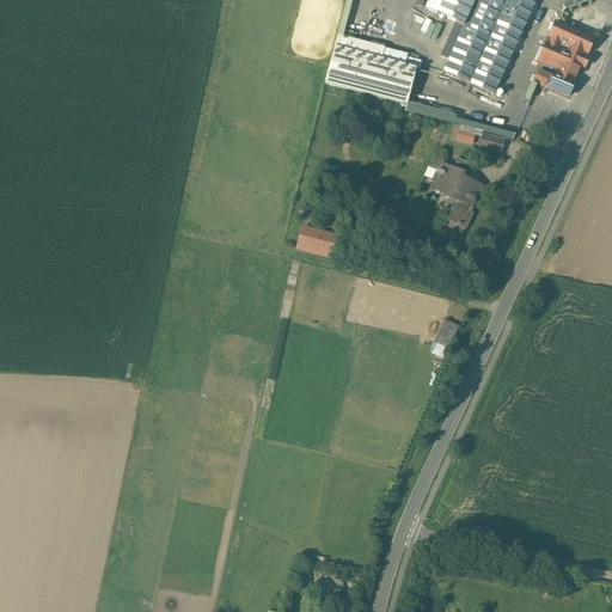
[(346,0),(337,37),(342,38),(352,0),(346,0)]
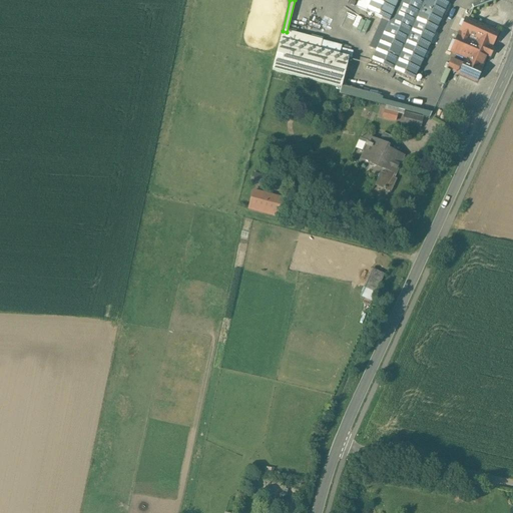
[(359,0),(356,8),(366,13),(371,0),(359,0)]
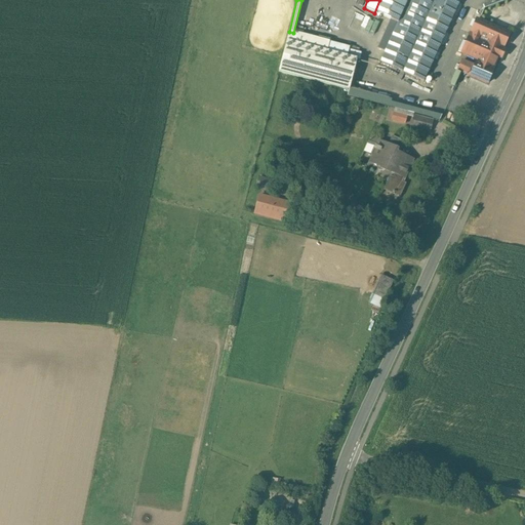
[(379,0),(374,13),(397,24),(418,34),(434,0),(379,0)]
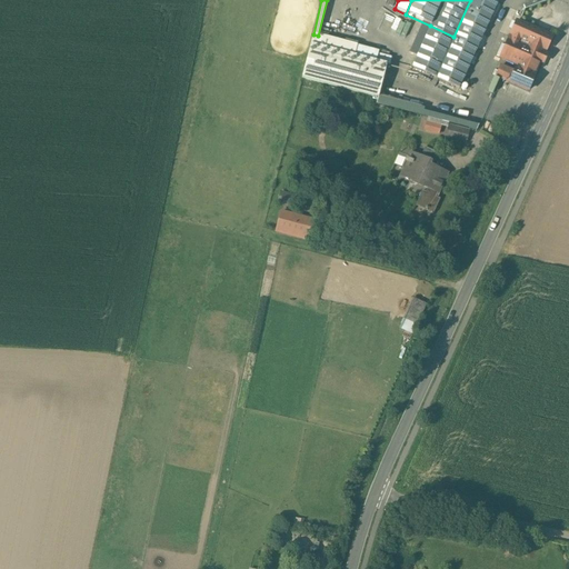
[(485,0),(470,0),(453,37),(430,26),(411,68),(459,89),(496,5),(485,0)]
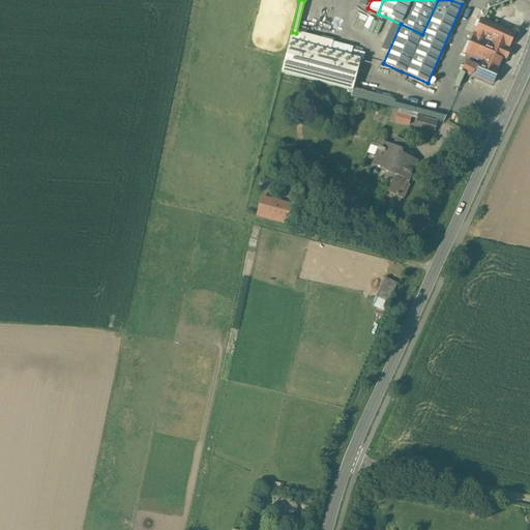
[(513,35),(480,20),(466,54),(482,61),(481,64),(480,63),(478,67),(466,61),(462,71),(492,85),(498,70),(497,70),(502,59),(505,60),(509,52),(506,50),(507,48),(508,48),(513,35)]
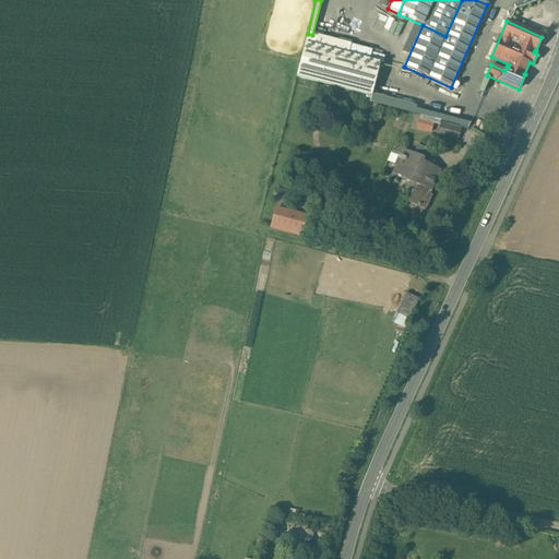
[(308,34),(296,76),(370,96),(379,64),(347,56),(351,45),(312,35),(308,34)]
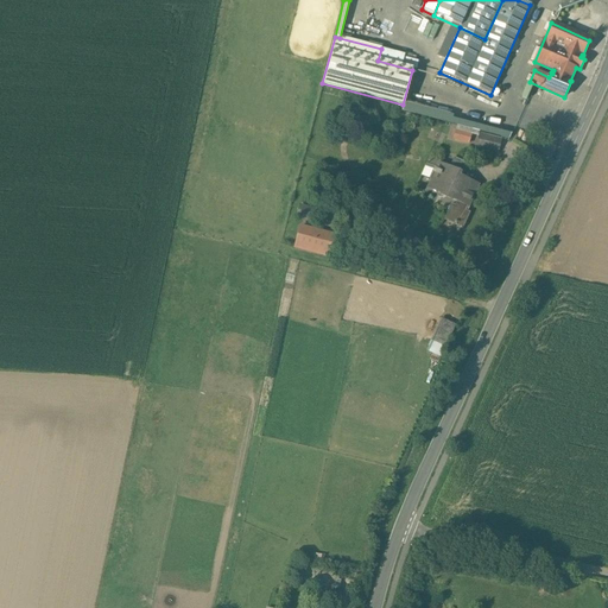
[(526,83),(520,99),(525,101),(531,86),(526,83)]
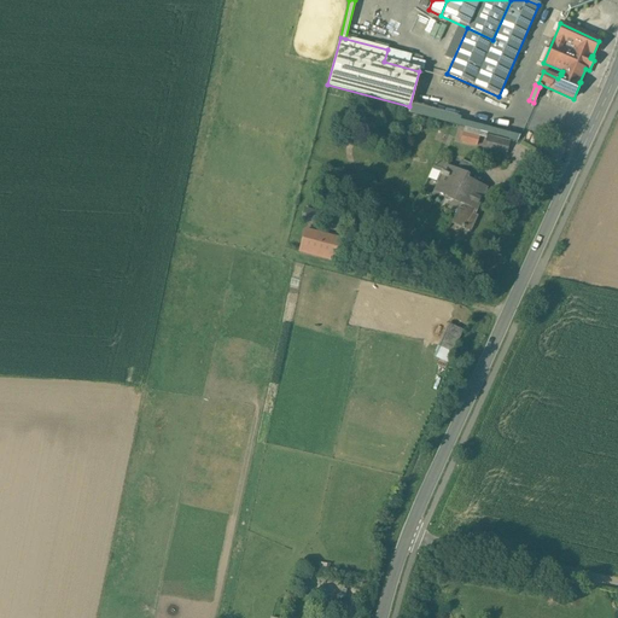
[(342,98),(344,89),(333,87),(332,95),(342,98)]
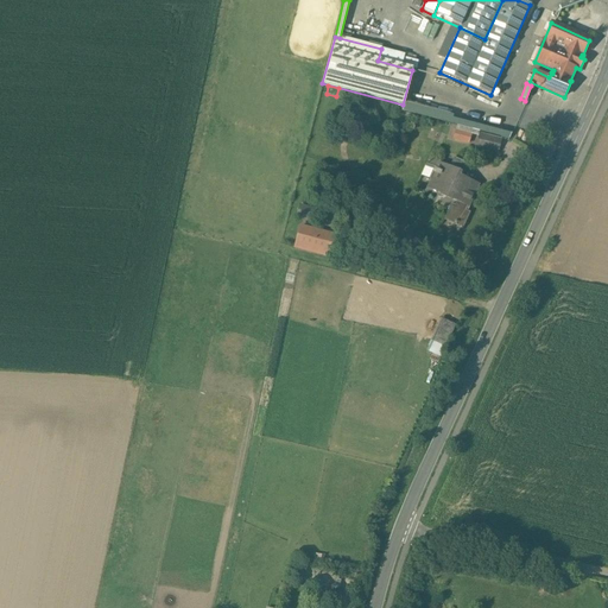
[(453,158),(448,169),(437,164),(435,170),(434,170),(432,172),(436,175),(430,187),(442,191),(441,194),(449,197),(449,196),(456,200),(454,204),(450,203),(443,220),(461,228),(468,213),(464,211),(476,187),(460,179),(466,164),(453,158)]
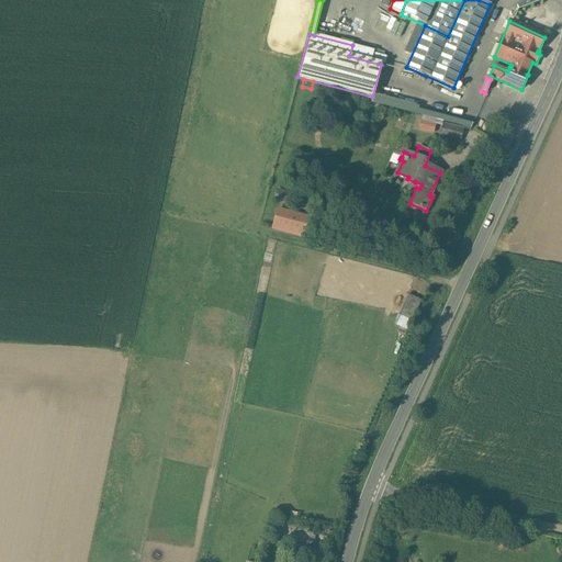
[(296,194),(277,189),(274,200),(293,205),(296,194)]
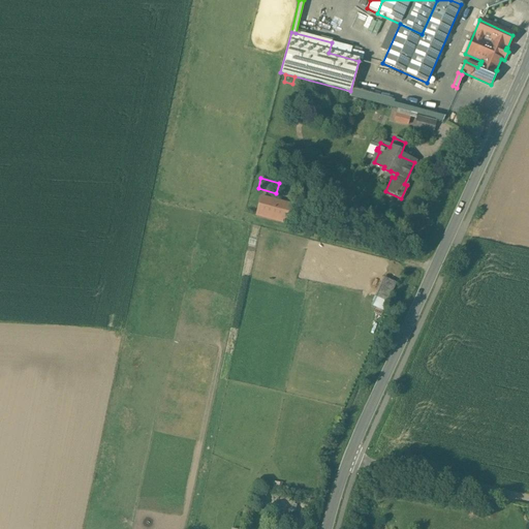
[(291,206),(260,197),(256,216),(287,224),(291,206)]
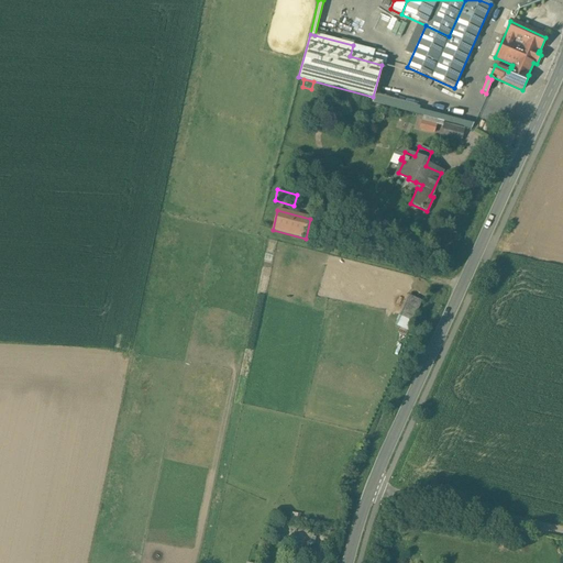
[(411,330),(426,299),(412,293),(398,323),(411,330)]
